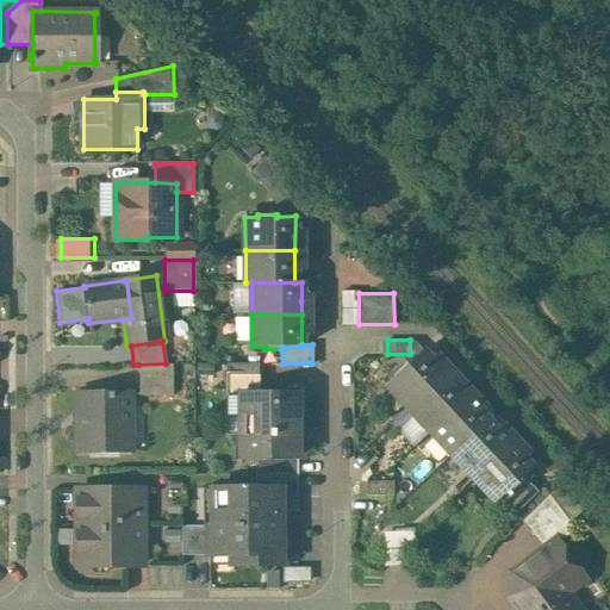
[(408,361),(393,373),(396,375),(386,385),(408,408),(444,374),(422,350),(409,362),(408,361)]
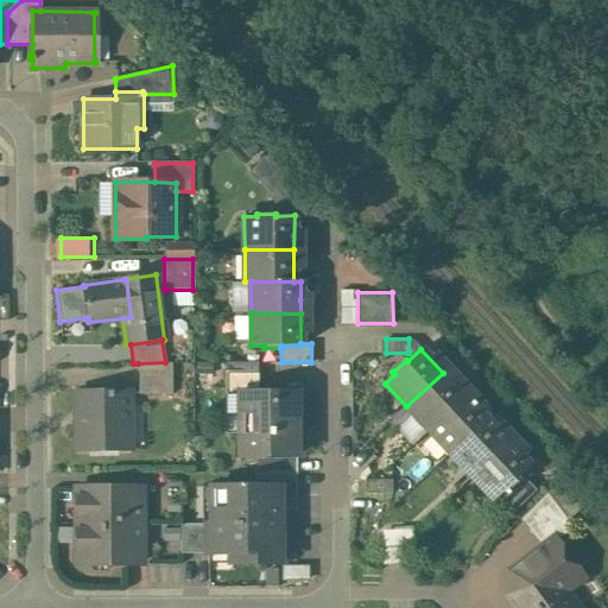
[(165,362),(138,363),(138,393),(171,393),(171,363),(165,362)]
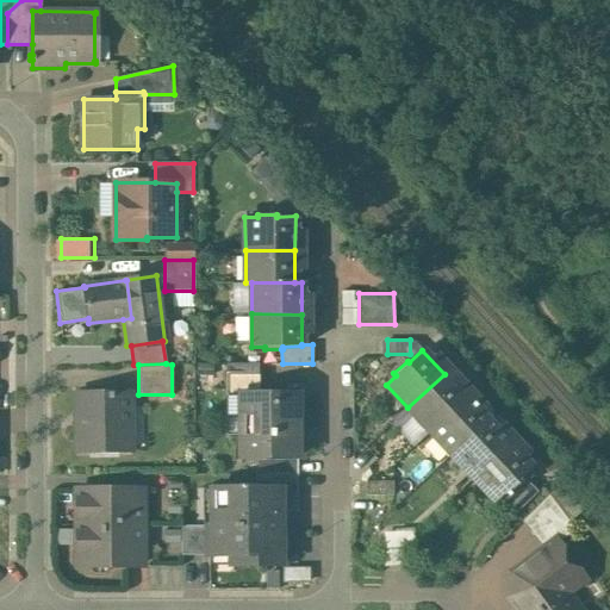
[(259,363),(224,363),(224,374),(225,396),(240,396),(240,394),(259,394),(259,363)]
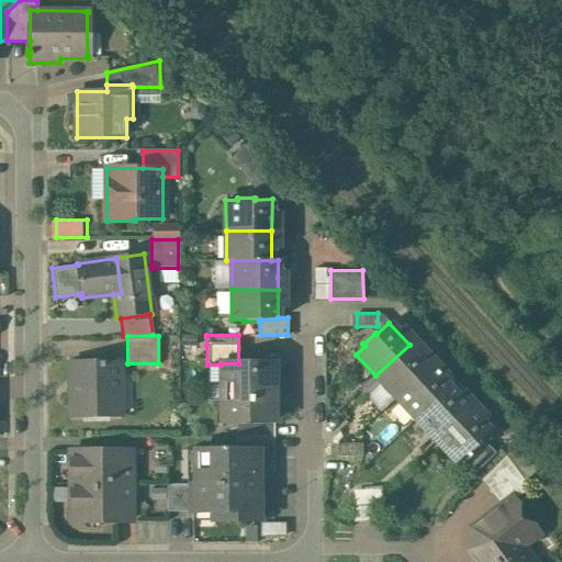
[(409,345),(375,375),(396,397),(429,366),(409,345)]
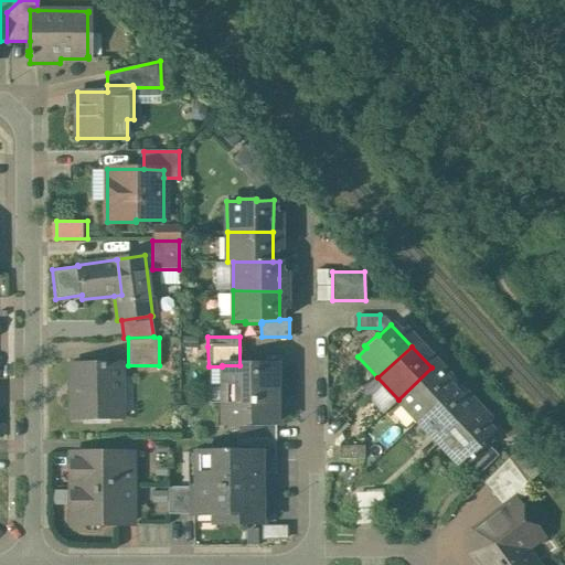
[(120,364),(73,364),(73,383),(71,383),(71,418),(120,418),(120,364)]
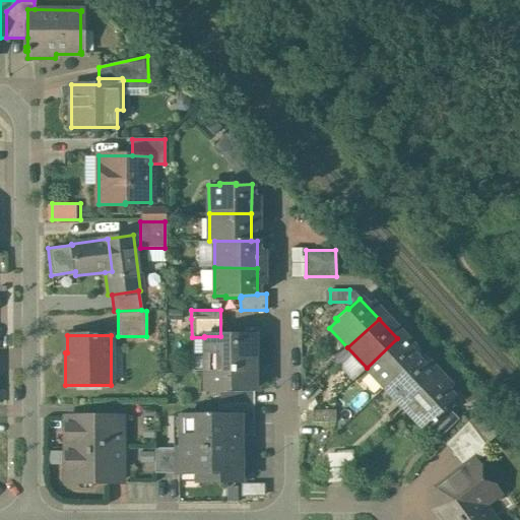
[(220,336),(204,336),(204,337),(204,388),(253,388),(252,336),(220,336)]
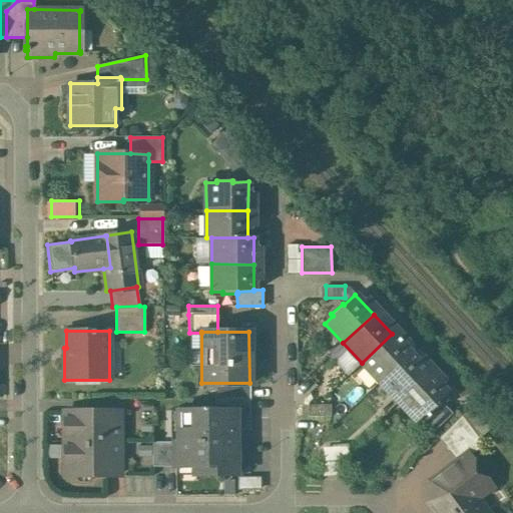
[(392,334),(362,363),(380,383),(410,354),(392,334)]
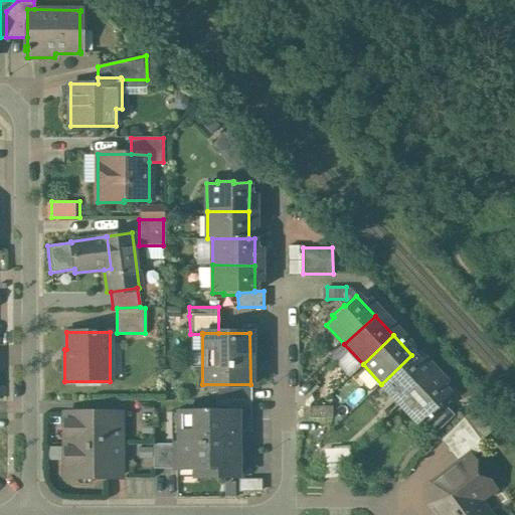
[(411,355),(381,384),(399,403),(431,374),(411,355)]
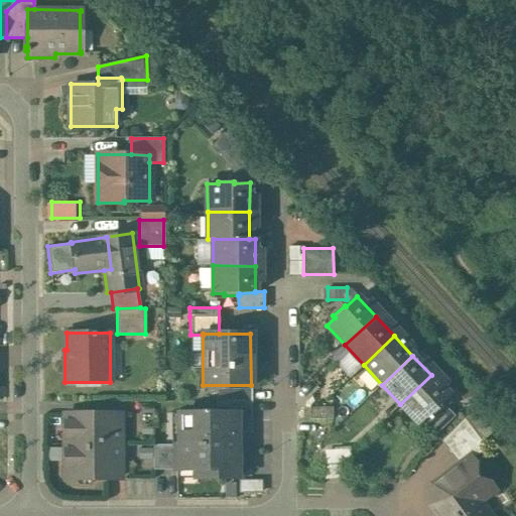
[(431,375),(400,404),(419,424),(422,420),(427,417),(428,418),(439,408),(438,406),(450,395),(431,375)]
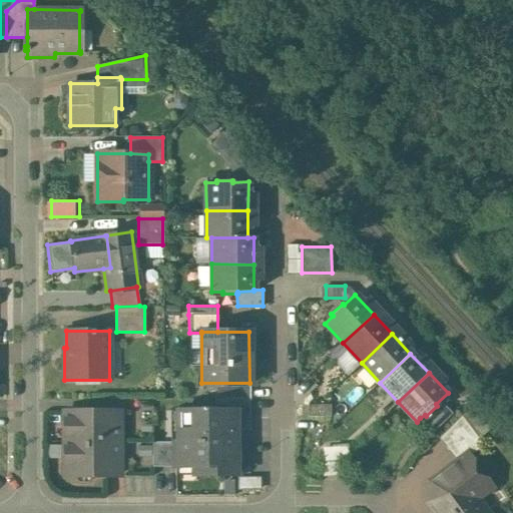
[(249,399),(225,399),(225,411),(234,411),(234,429),(249,429),(249,399)]
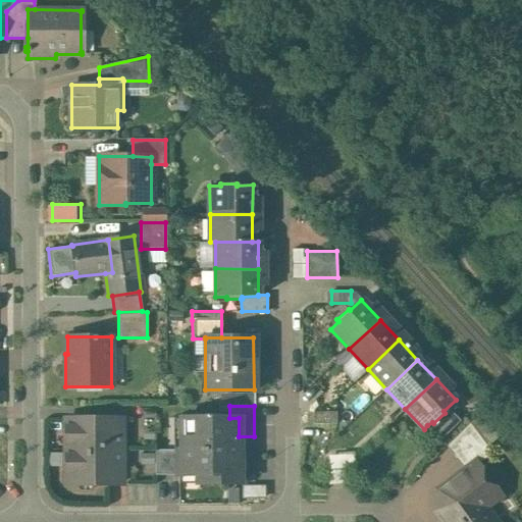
[(336,412),(313,412),(313,423),(336,424),(336,412)]
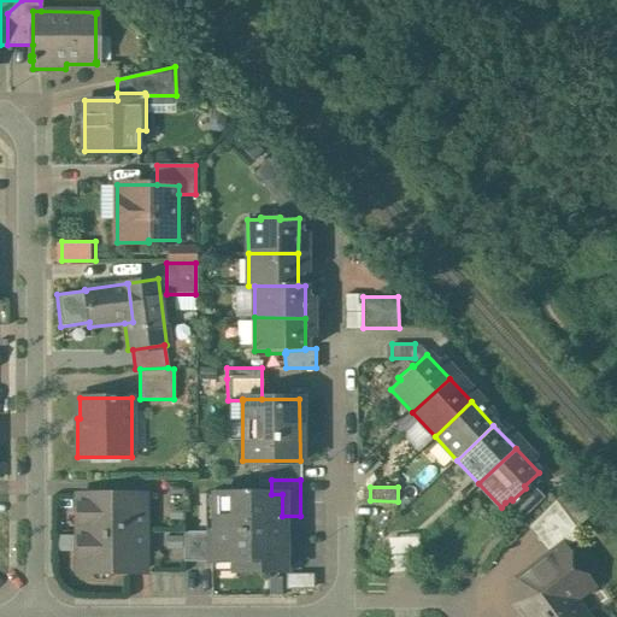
[(526,488),(512,500),(511,499),(505,503),(518,517),(538,500),(526,488)]
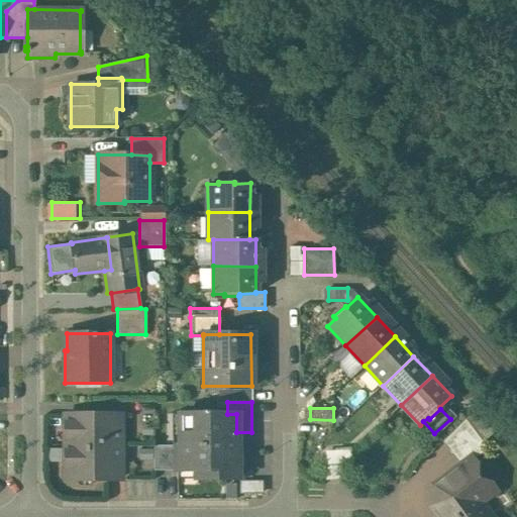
[(227,414),(180,413),(181,445),(176,445),(176,471),(196,471),(197,478),(236,478),(236,432),(236,414),(227,414)]
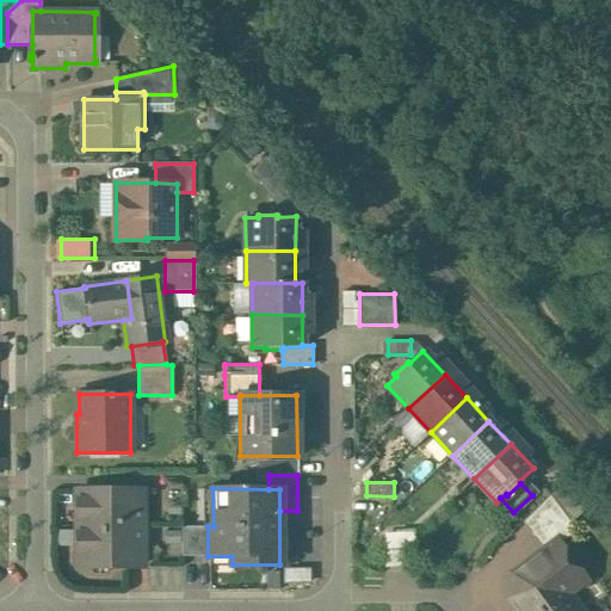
[(140,489),(75,491),(76,525),(143,525),(142,504),(140,504),(140,489)]
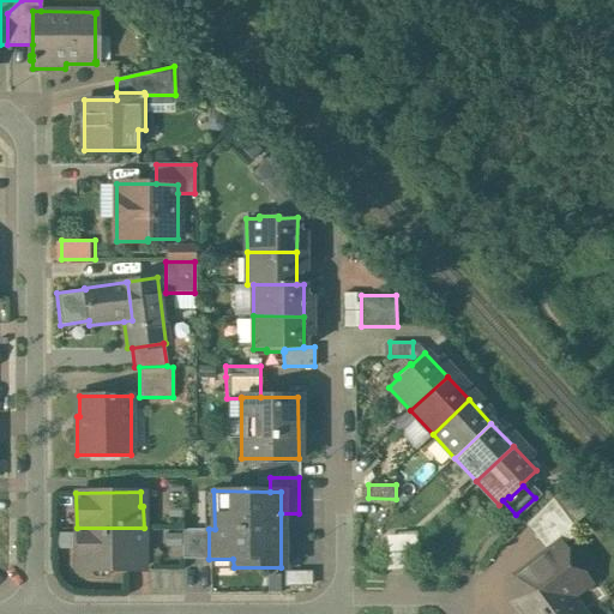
[(552,498),(525,524),(547,553),(559,545),(560,547),(577,534),(552,498)]
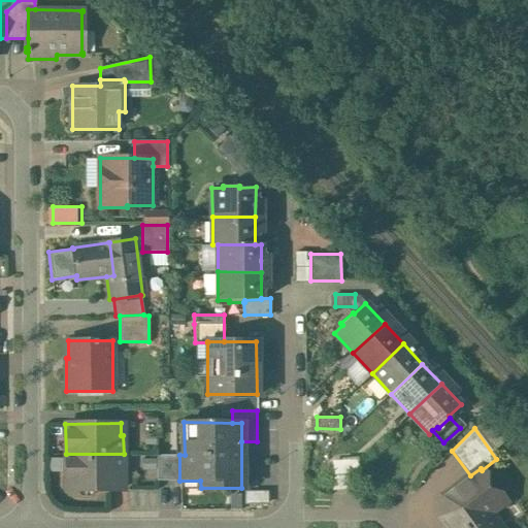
[(124,454),(66,454),(66,490),(121,490),(121,472),(124,472),(124,454)]
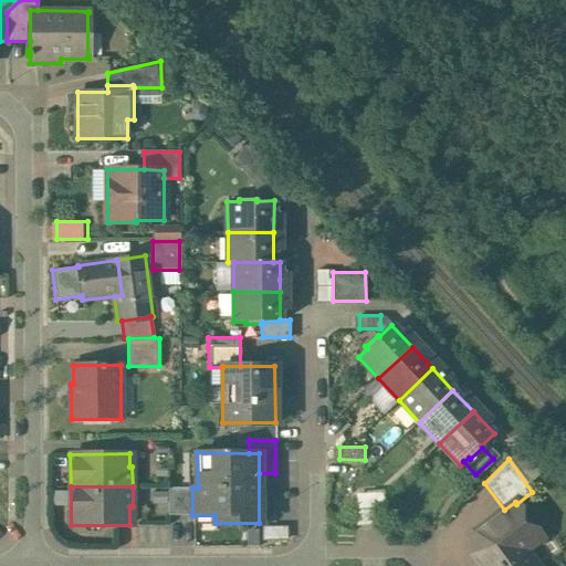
[(192,488),(168,488),(168,515),(192,515),(192,488)]
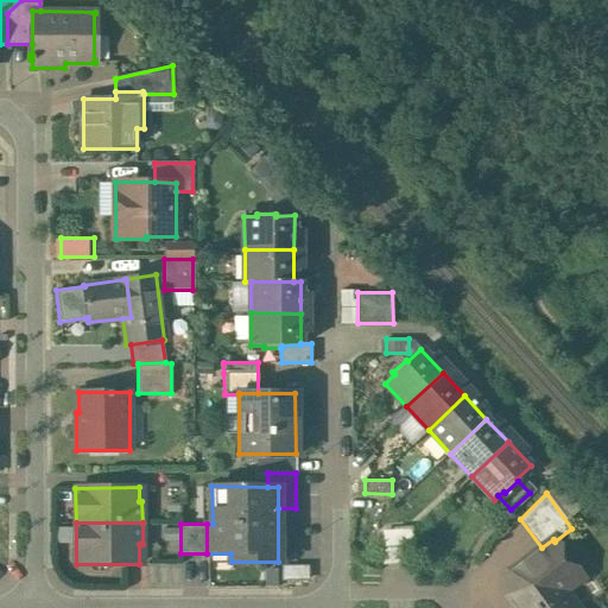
[(386,527),(388,563),(420,561),(418,525),(386,527)]
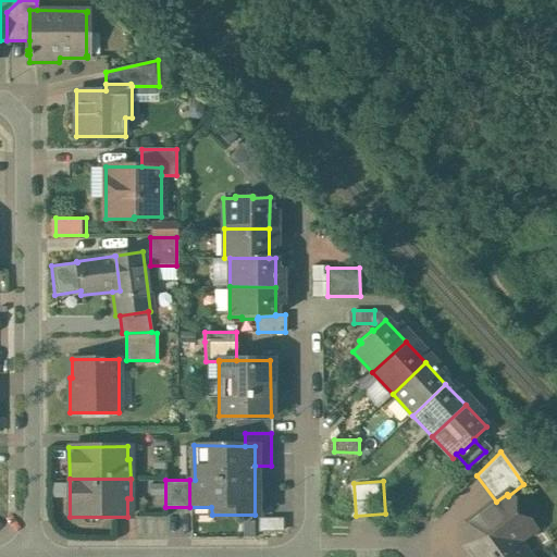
[(496,502),(467,524),(469,528),(468,541),(465,544),(470,552),(469,556),(515,556),(509,548),(511,539),(520,531),(515,524),(524,518),(508,496),(507,494),(496,502)]
